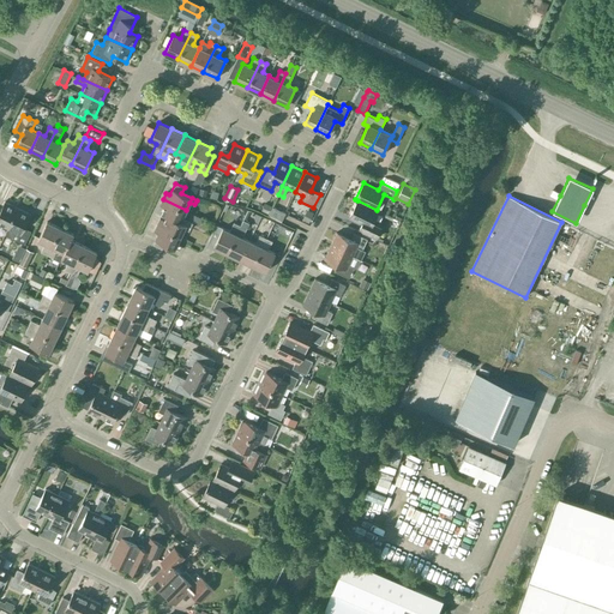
[(163,206),(161,212),(167,215),(191,227),(193,222),(182,217),(186,210),(163,199),(160,205),(163,206)]
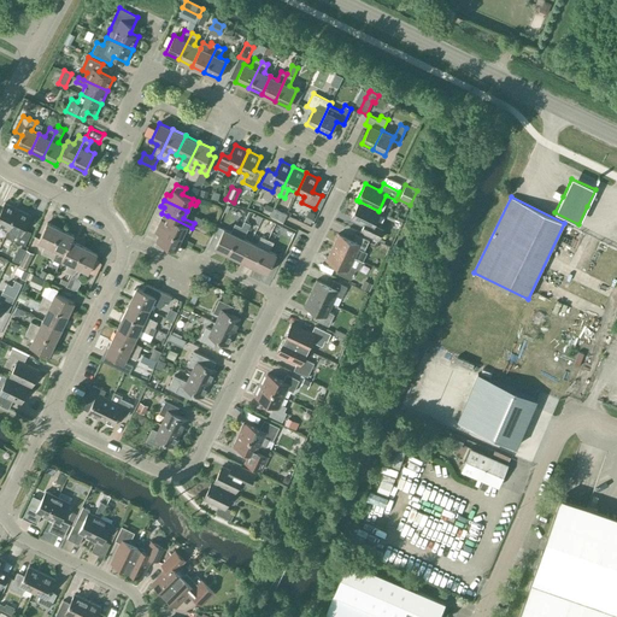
[(378,211),(359,201),(351,218),(363,224),(359,231),(378,240),(385,229),(374,224),(380,212),(378,211)]
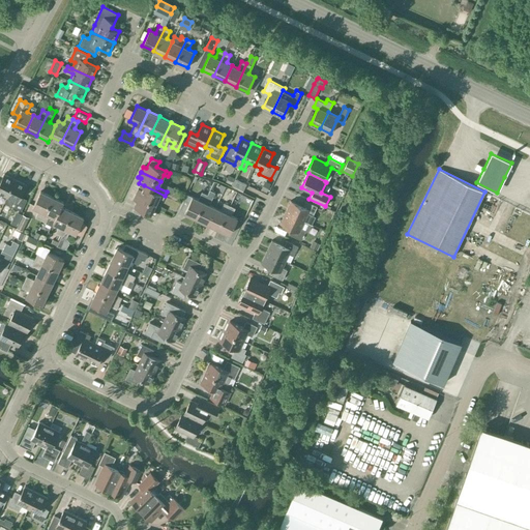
[(0,194),(7,197),(16,179),(4,174),(0,182),(0,194)]
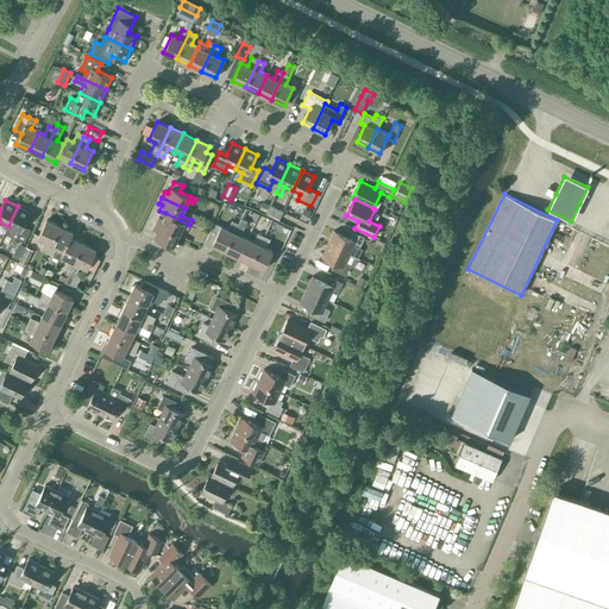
[(283,212),(270,205),(267,213),(280,219),(283,212)]
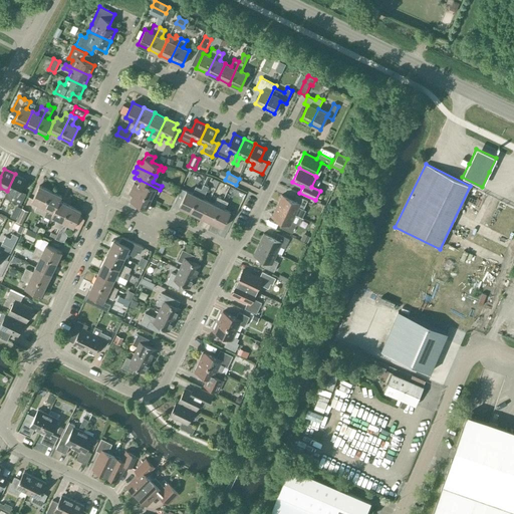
[(25,179),(15,174),(7,191),(4,196),(10,200),(21,205),(26,194),(20,191),(25,179)]
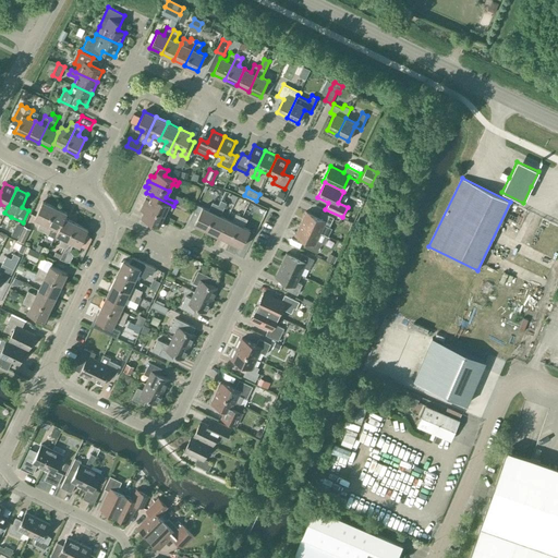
[(286,193),(279,190),(275,199),(280,203),(286,193)]
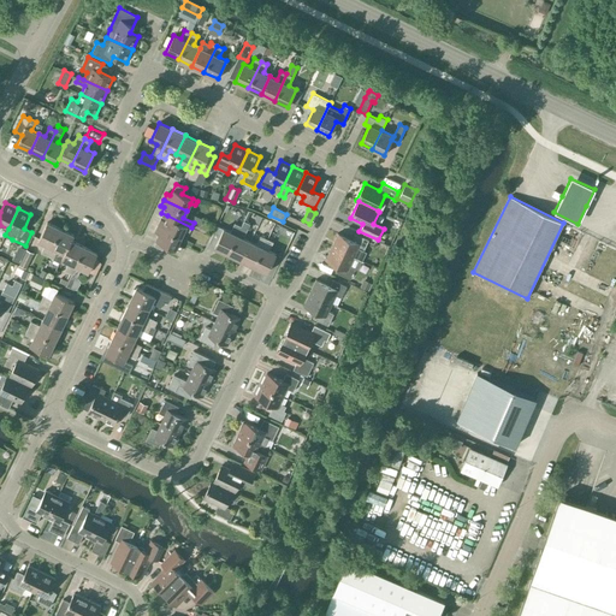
[(190,231),(191,227),(167,215),(165,221),(160,219),(158,225),(182,236),(185,229),(190,231)]
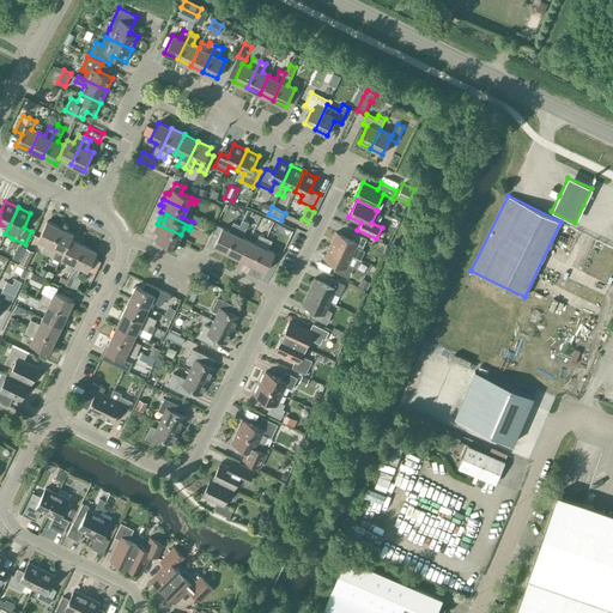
[(242,219),(240,225),(226,252),(240,259),(248,240),(242,237),(249,223),(242,219)]
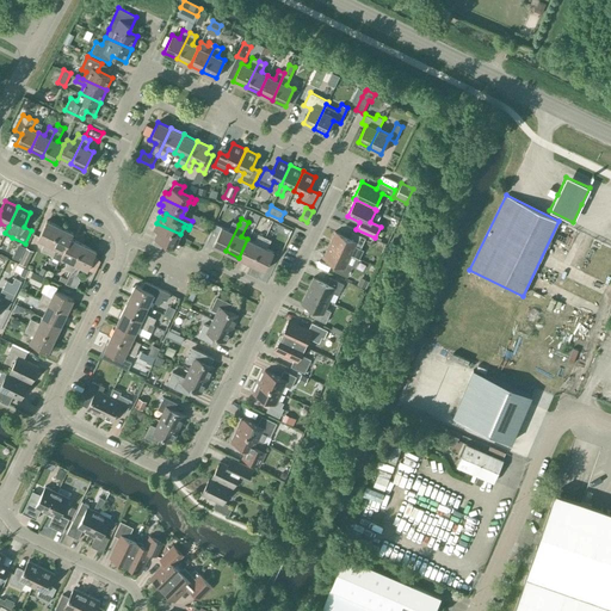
[(47,253),(60,227),(47,221),(38,239),(44,242),(41,251),(47,253)]
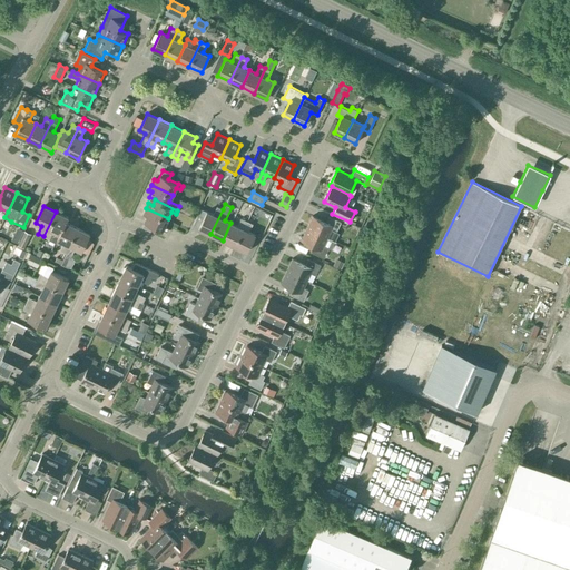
[(194,226),(210,234),(223,209),(217,206),(213,215),(202,209),(194,226)]
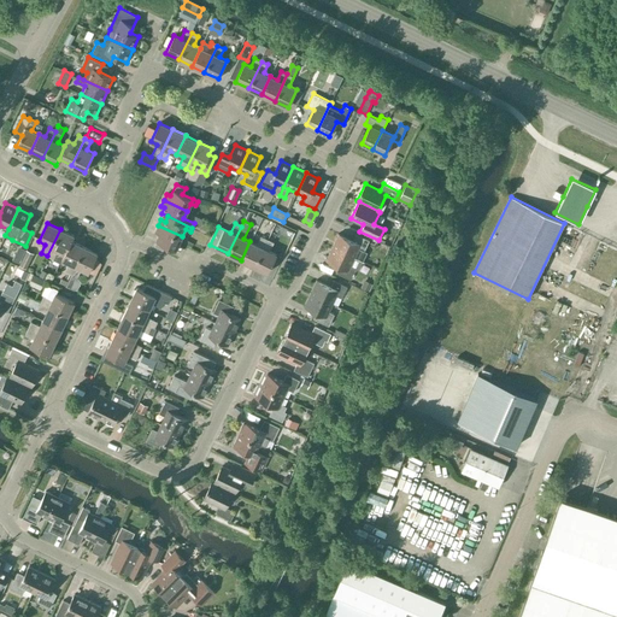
[(178,245),(182,236),(158,225),(154,231),(159,234),(156,240),(157,240),(154,246),(163,250),(165,245),(176,250),(181,251),(183,247),(178,245)]
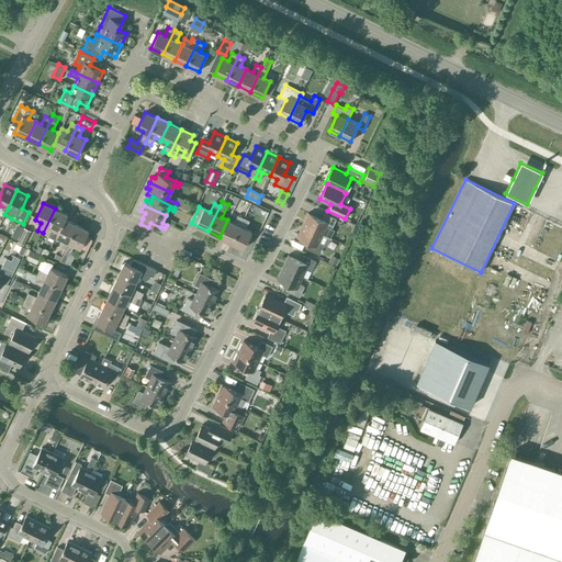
[(56,236),(65,220),(67,214),(55,209),(43,233),(49,236),(55,239),(56,236)]
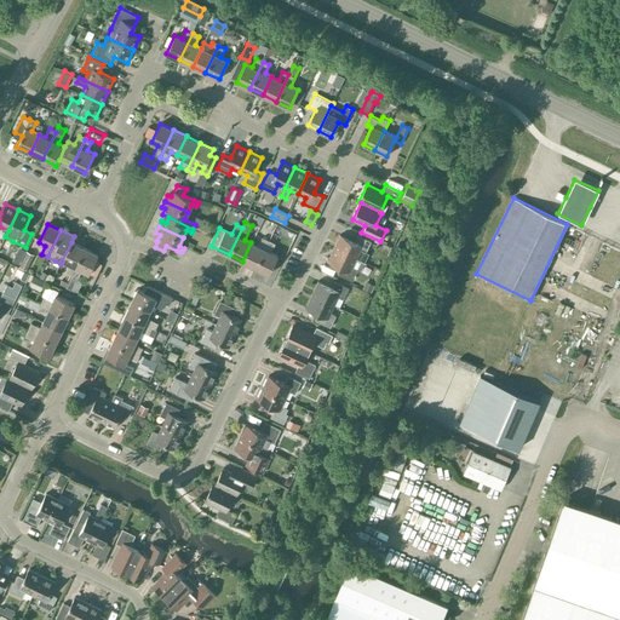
[(340,235),(333,247),(365,263),(369,253),(366,252),(371,241),(356,234),(354,241),(340,235)]
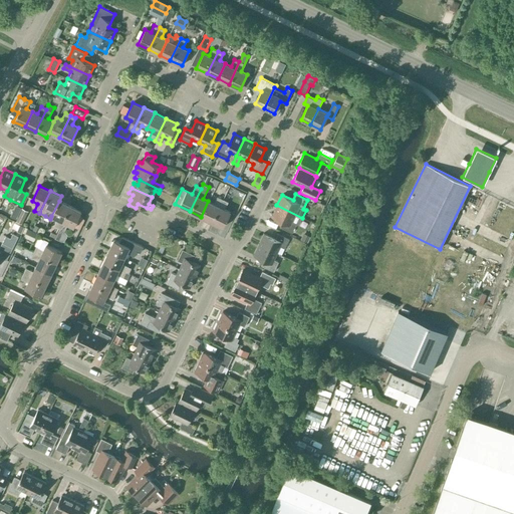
[(201,217),(212,222),(223,199),(217,197),(214,204),(208,201),(201,217)]
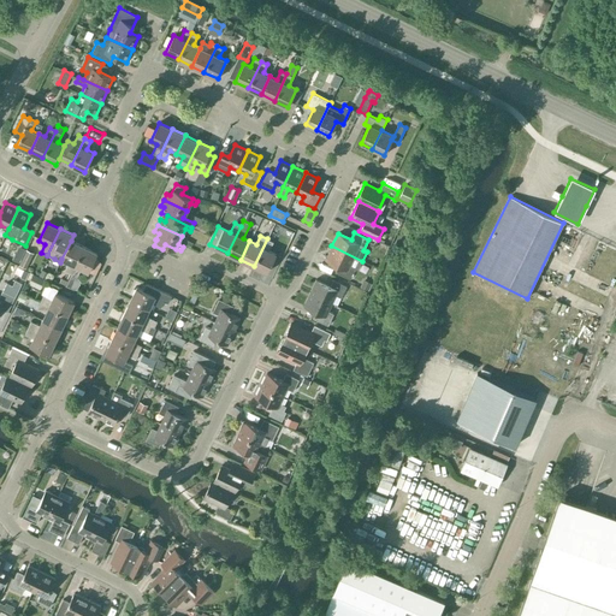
[(254,266),(267,272),(273,259),(279,261),(284,252),(283,250),(279,248),(276,254),(270,250),(273,242),(267,238),(254,266)]
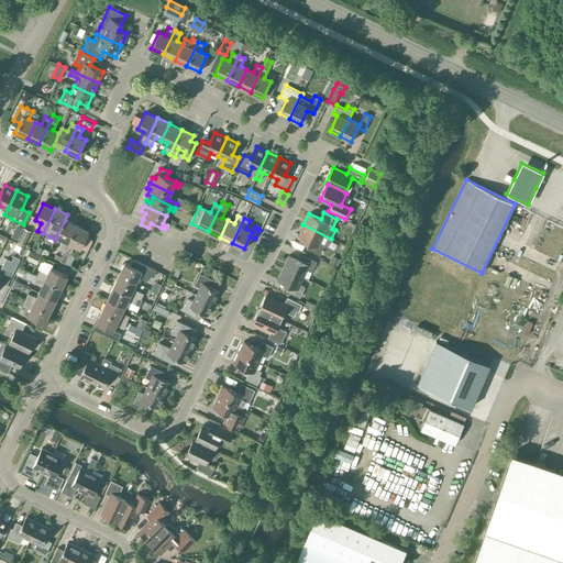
[(345,220),(340,218),(337,224),(342,228),(345,220)]
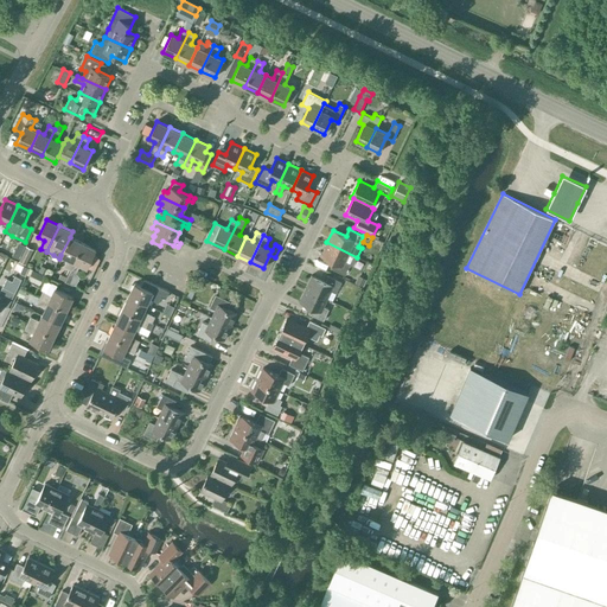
[(70,237),(61,255),(68,259),(63,267),(70,269),(83,243),(70,237)]
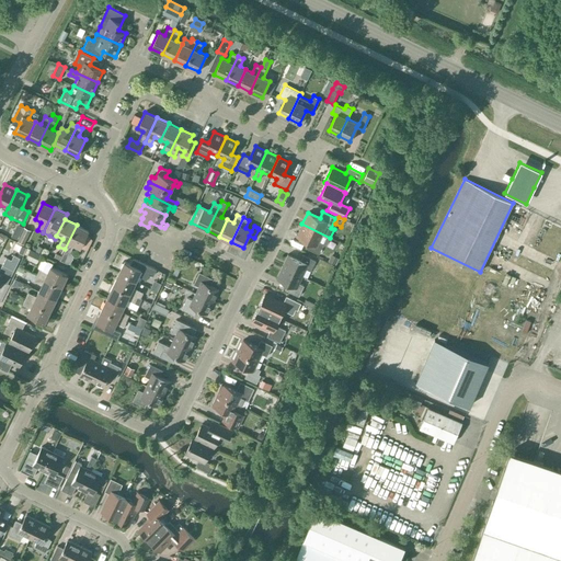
[(325,245),(330,238),(301,224),(296,236),(308,242),(306,248),(319,254),(323,244),(325,245)]
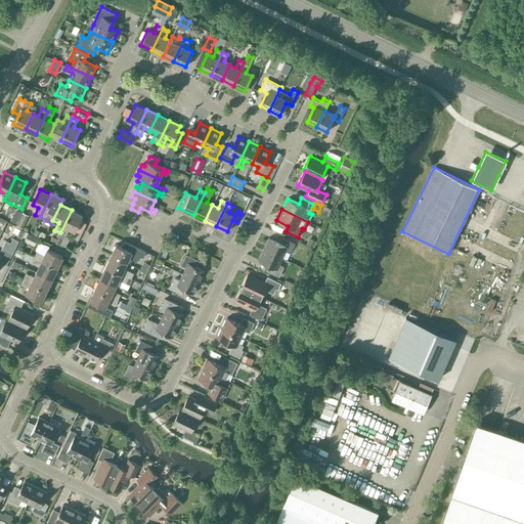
[(72,210),(60,232),(60,233),(56,244),(66,248),(69,239),(66,235),(69,228),(75,230),(83,215),(72,210)]
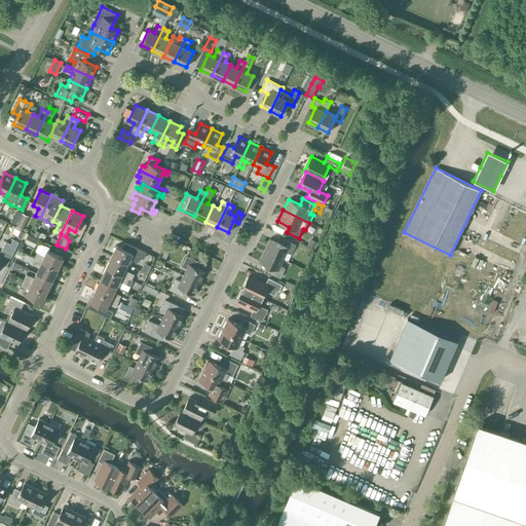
[(23,229),(29,216),(23,213),(16,226),(23,229)]
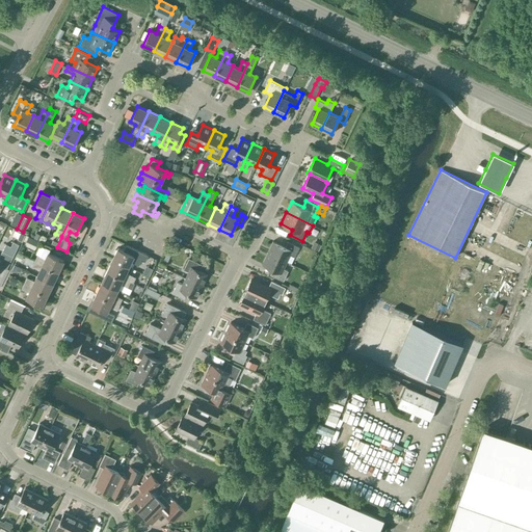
[(20,221),(11,217),(8,224),(16,229),(20,221)]
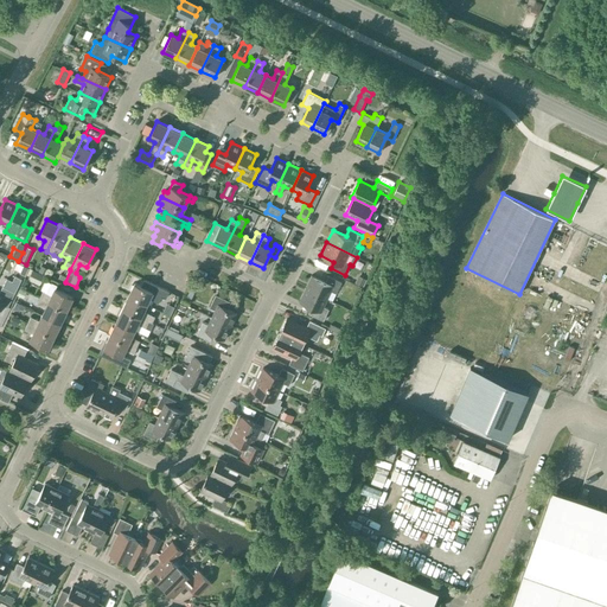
[(317,257),(314,262),(325,267),(327,261),(317,257)]
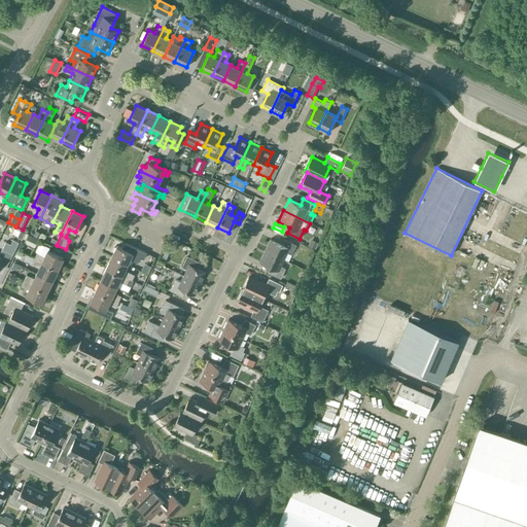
[(38,239),(28,234),(24,243),(34,247),(38,239)]
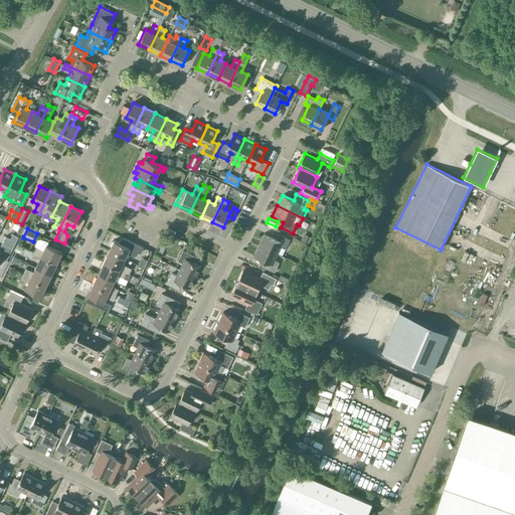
[(0,258),(6,261),(18,236),(13,233),(10,238),(6,235),(0,246),(0,258)]
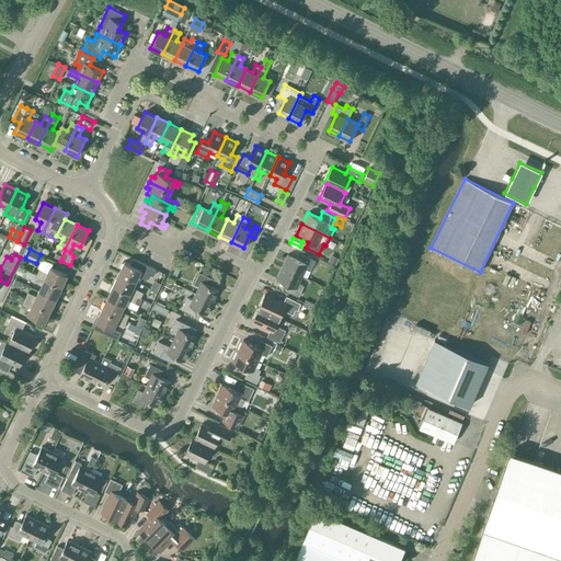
[(287,254),(282,266),(301,275),(305,268),(311,271),(316,261),(302,254),(299,260),(287,254)]
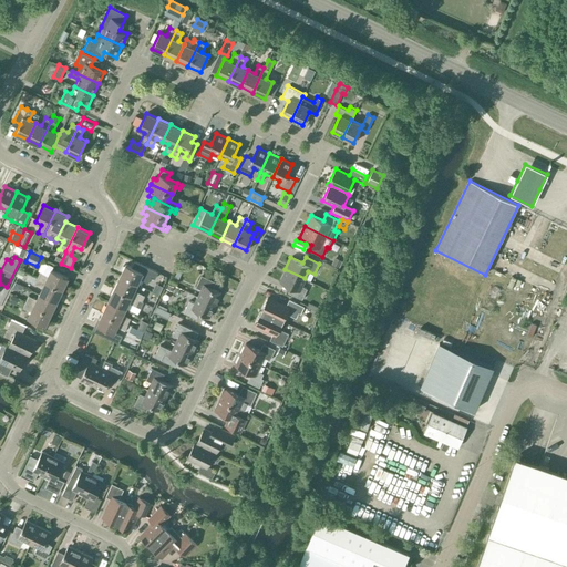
[(342,260),(334,257),(331,264),(339,267),(342,260)]
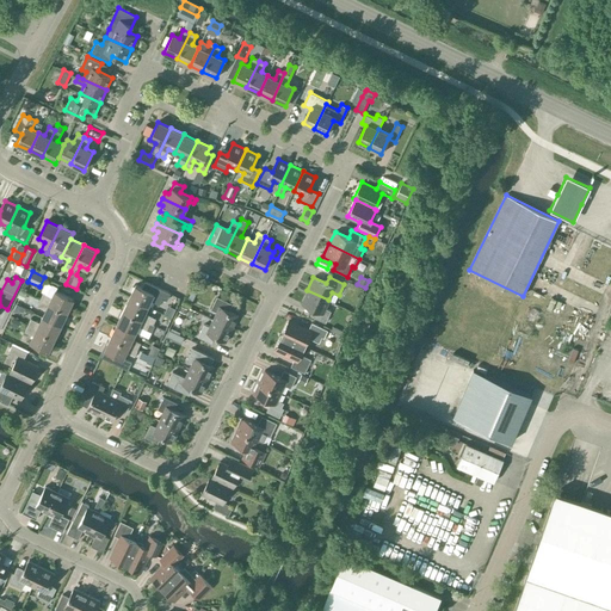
[(129,297),(147,307),(150,300),(159,303),(162,297),(167,300),(171,292),(144,281),(142,288),(135,284),(129,297)]
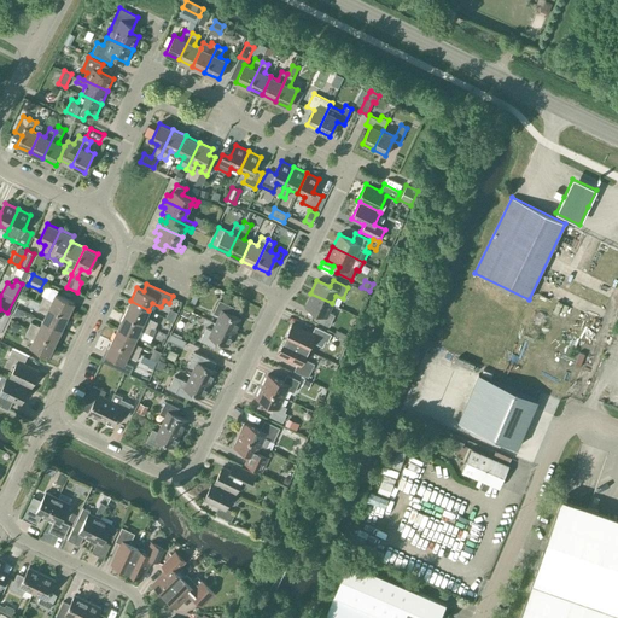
[(44,296),(40,303),(68,315),(74,302),(56,293),(58,290),(52,287),(47,298),(44,296)]
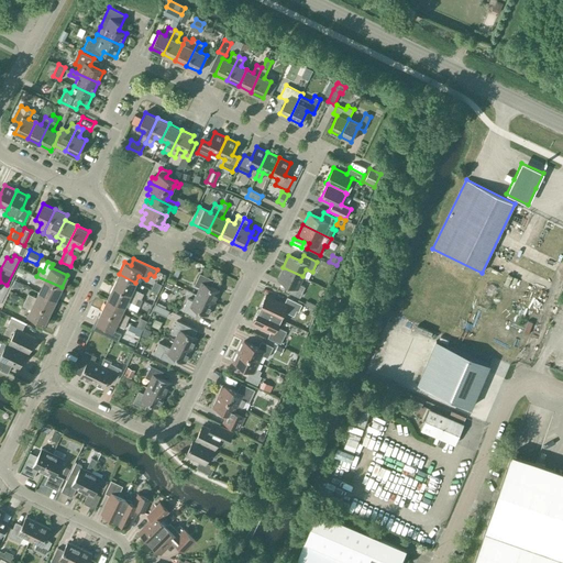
[(299,284),(302,276),(283,267),(277,279),(289,285),(287,290),(300,297),(305,286),(299,284)]
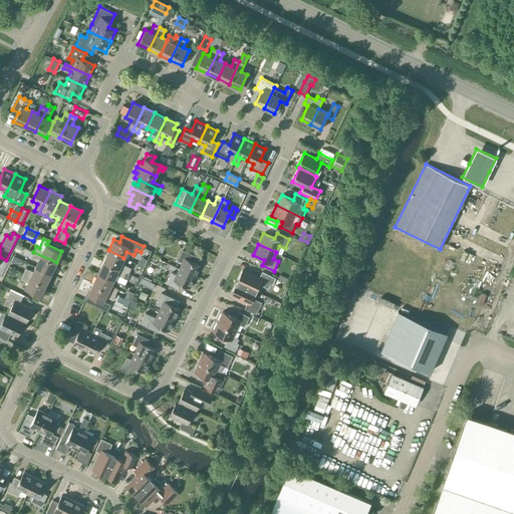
[(487,257),(488,251),(476,248),(474,253),(487,257)]
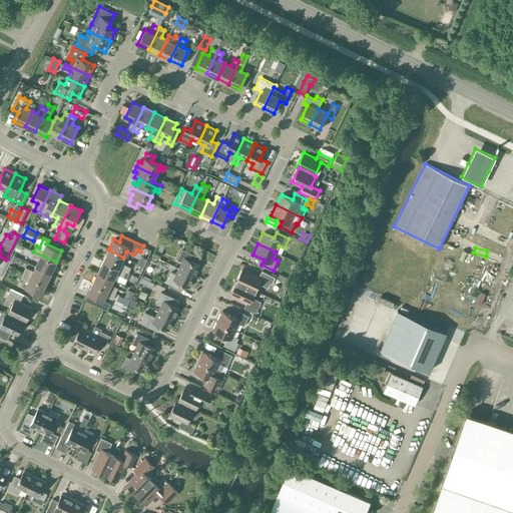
[(108,249),(103,261),(126,272),(128,267),(121,263),(123,258),(108,249)]
